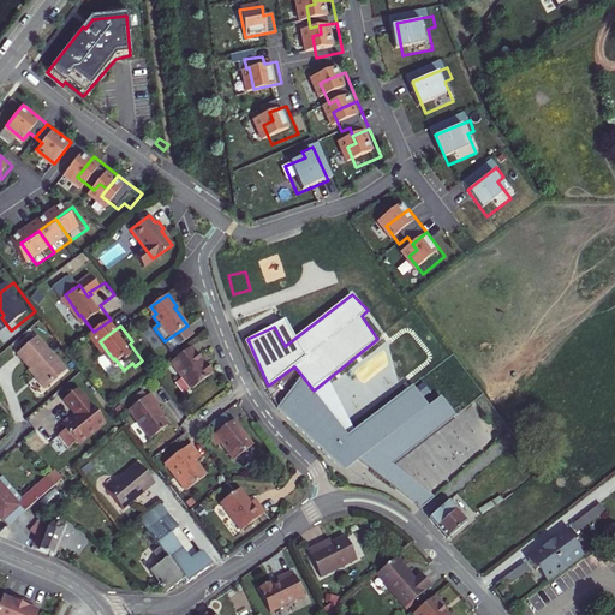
[(17,353),(37,377),(36,378),(46,388),(66,369),(36,335),(17,353)]
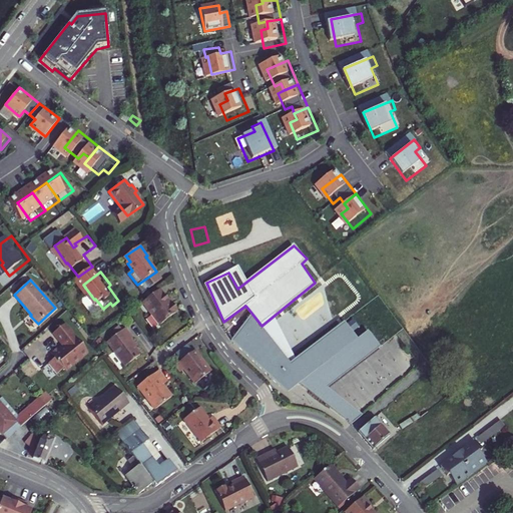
[(159,325),(159,326),(177,313),(171,304),(170,305),(159,291),(142,303),(152,316),(147,319),(147,322),(151,328),(154,328),(159,325)]
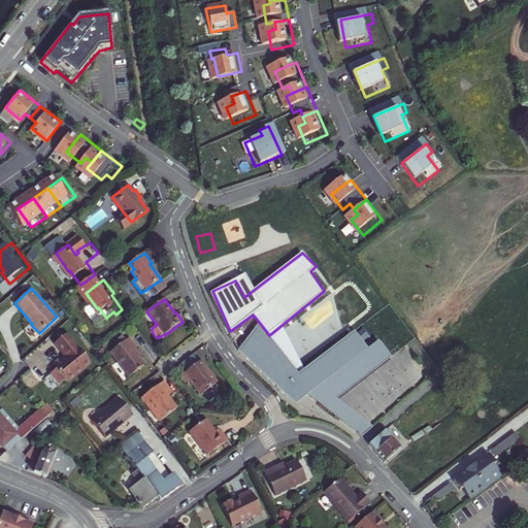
[(258,321),(235,344),(284,392),(296,383),(309,393),(318,383),(337,398),(392,355),(378,338),(368,348),(355,329),(298,372),(269,335),(258,321)]
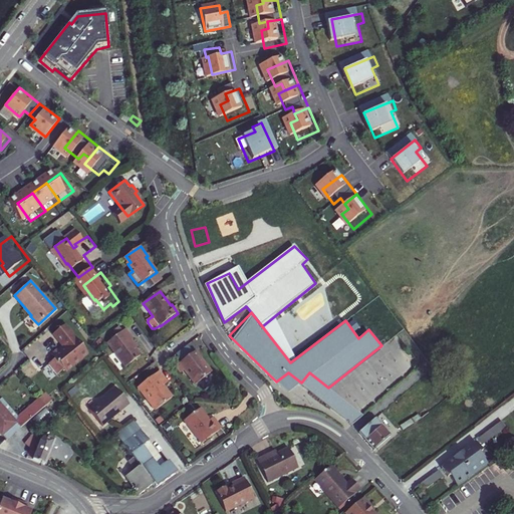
[(64,323),(52,331),(61,344),(63,344),(64,345),(64,347),(61,349),(58,349),(55,346),(49,351),(53,356),(45,361),(54,372),(61,367),(62,369),(85,352),(64,323)]
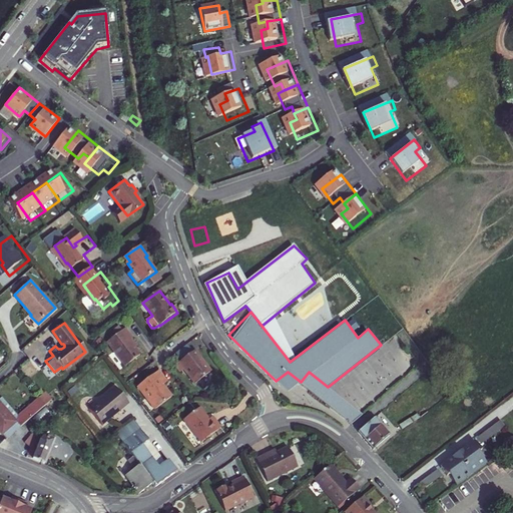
[(108,341),(111,344),(111,343),(127,364),(141,354),(131,340),(135,338),(127,327),(108,341)]
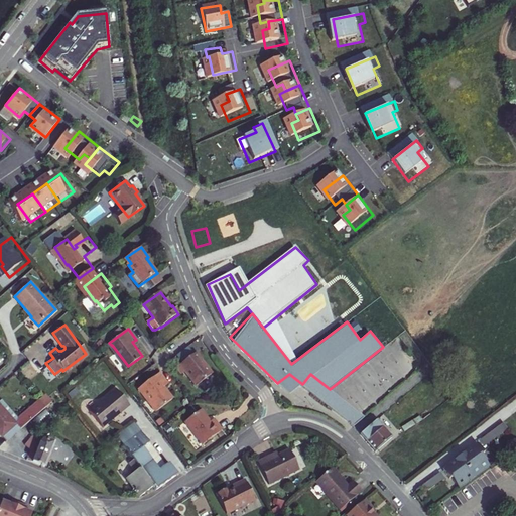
[(177,352),(181,358),(202,346),(199,340),(177,352)]
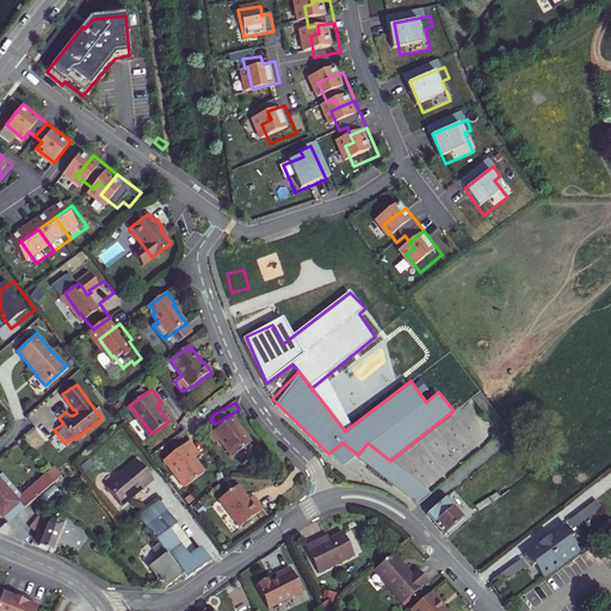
[(133,409),(150,434),(152,433),(133,408),(133,409)]
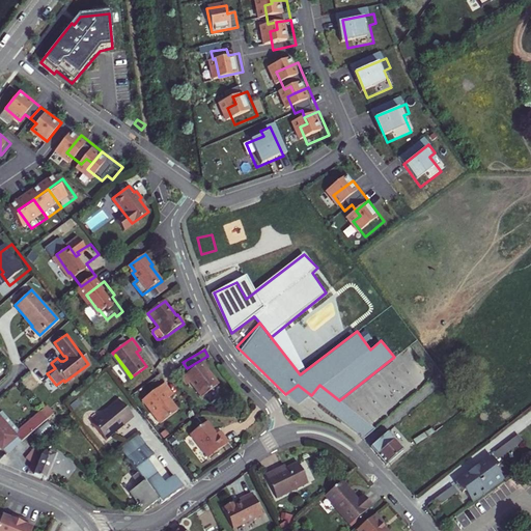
[(192,383),(202,397),(219,386),(202,364),(182,379),(188,386),(192,383)]
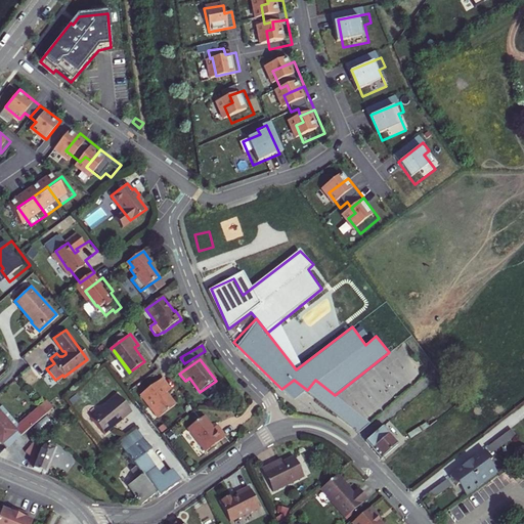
[(163,378),(144,391),(162,416),(175,405),(166,393),(171,389),(163,378)]
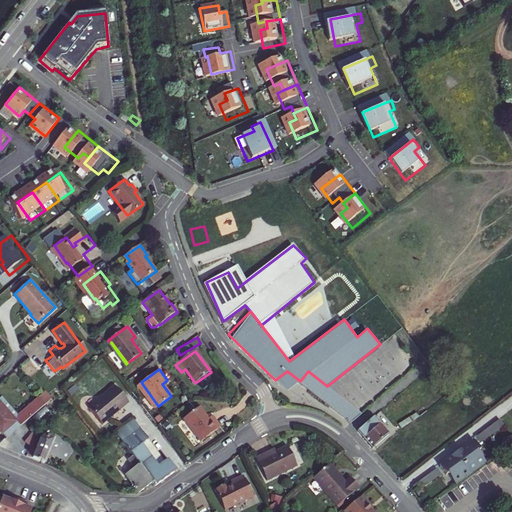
[(291,392),(300,381),(287,371),(275,380),(291,392)]
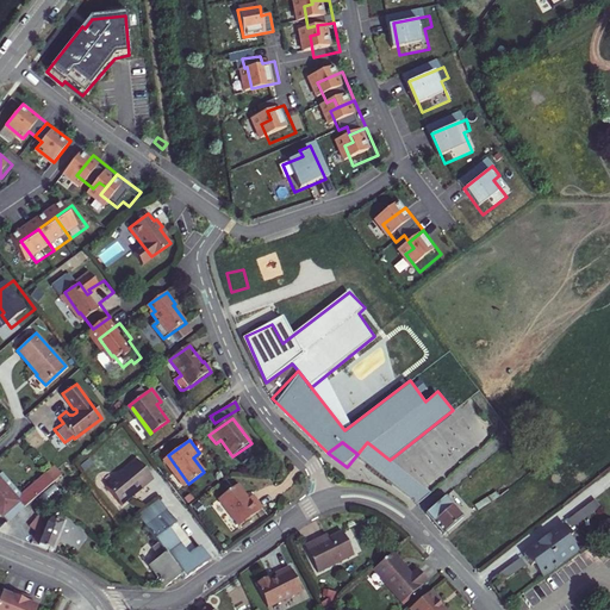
[(367,442),(358,454),(415,499),(425,487),(390,460),(367,442)]
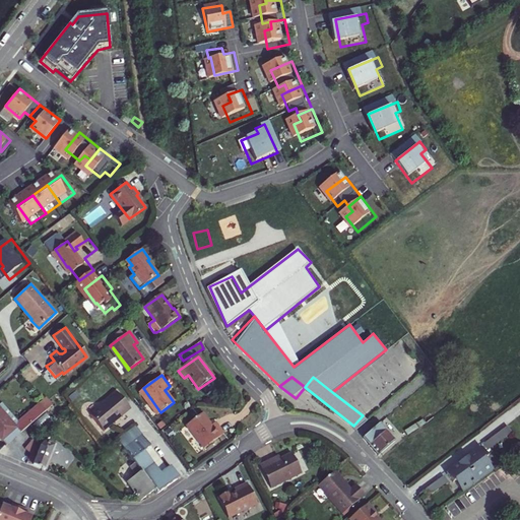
[(148,400),(158,413),(160,412),(143,388),(140,390),(147,401),(148,400)]
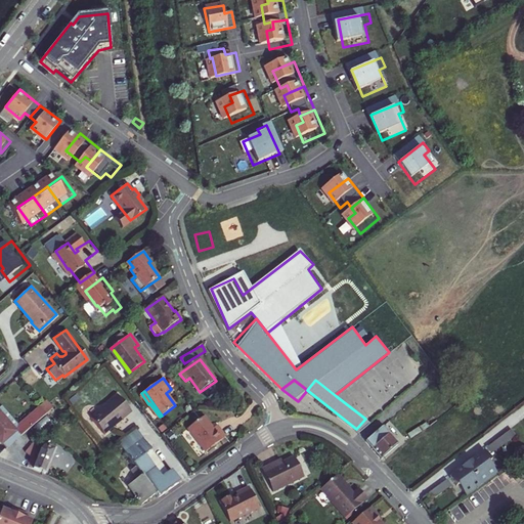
[(121,395),(98,411),(111,428),(133,411),(121,395)]
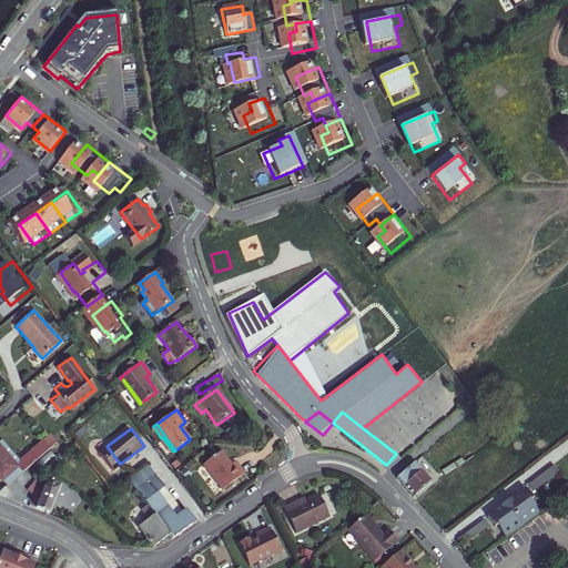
[(459,434),(448,444),(449,446),(462,436),(459,434)]
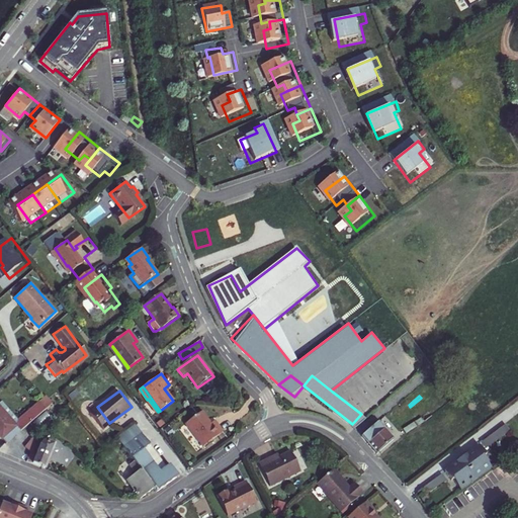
[(422,400),(421,398),(410,407),(416,414),(414,416),(417,420),(403,432),(406,435),(425,423),(418,415),(431,404),(425,397),(422,400)]
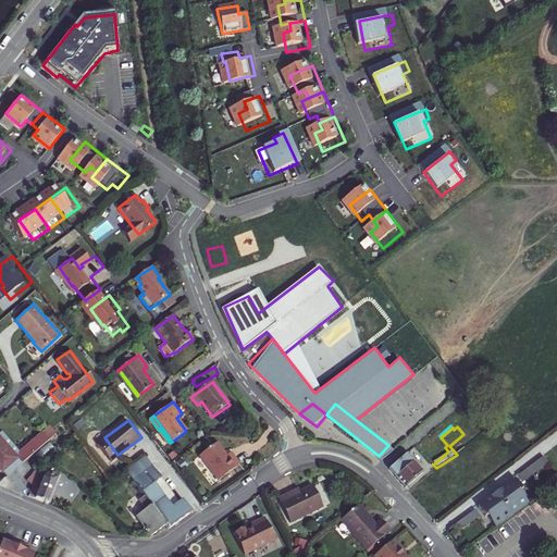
[(0,471),(4,477),(16,467),(32,454),(46,442),(39,433),(17,452),(0,431),(0,471)]
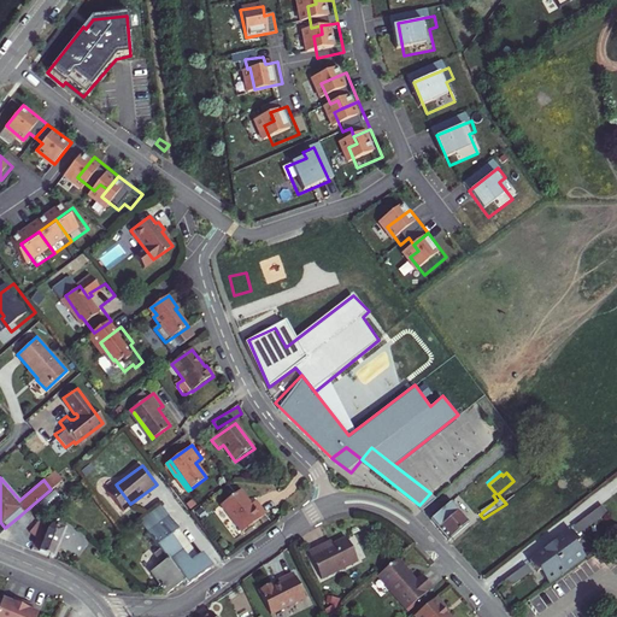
[(110,489),(124,509),(130,504),(116,485),(110,489)]
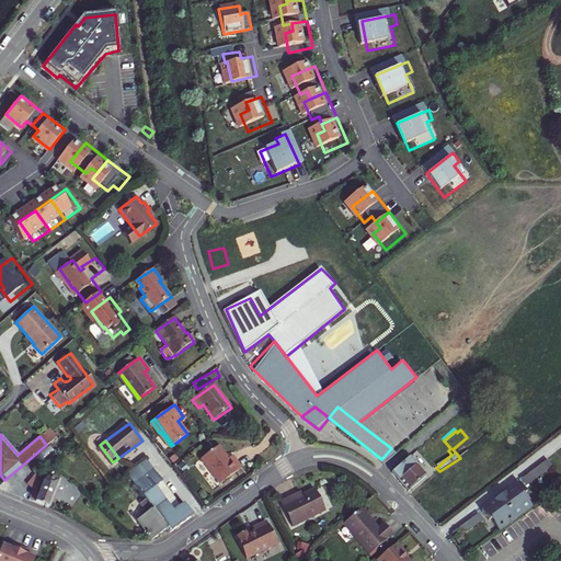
[(199,458),(218,484),(240,468),(231,456),(227,459),(217,446),(199,458)]
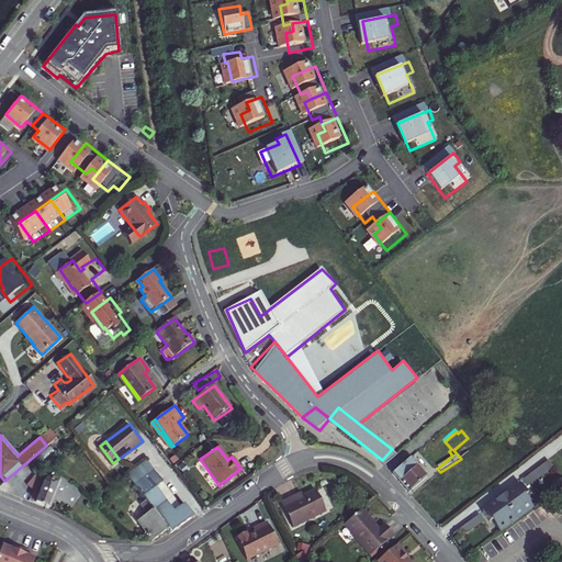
[(427,457),(398,481),(408,492),(427,475),(423,470),(431,462),(427,457)]
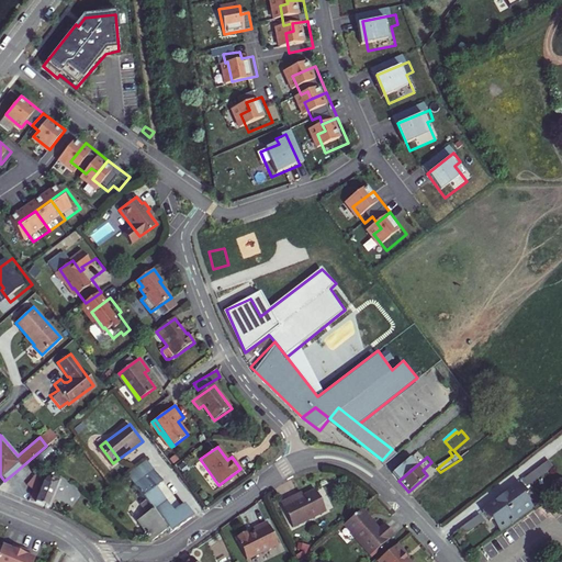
[(26,499),(46,508),(56,485),(66,490),(71,495),(69,497),(74,501),(76,498),(81,504),(87,498),(57,471),(48,478),(37,465),(38,464),(32,458),(17,471),(32,489),(26,499)]
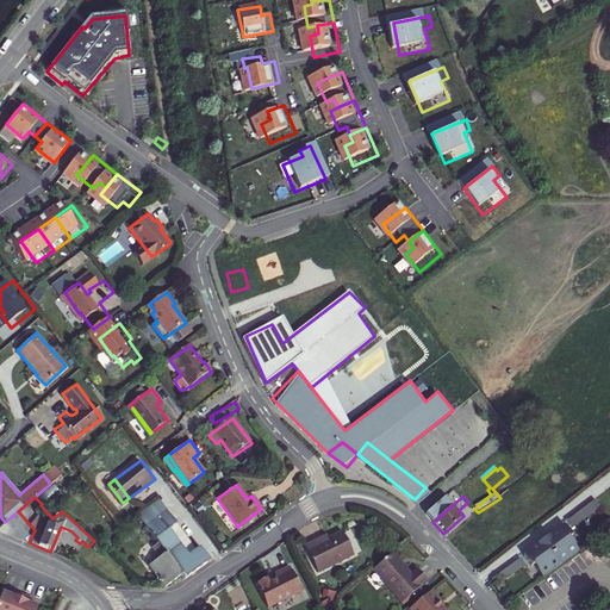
[(597,499),(565,521),(570,528),(602,508),(597,499)]
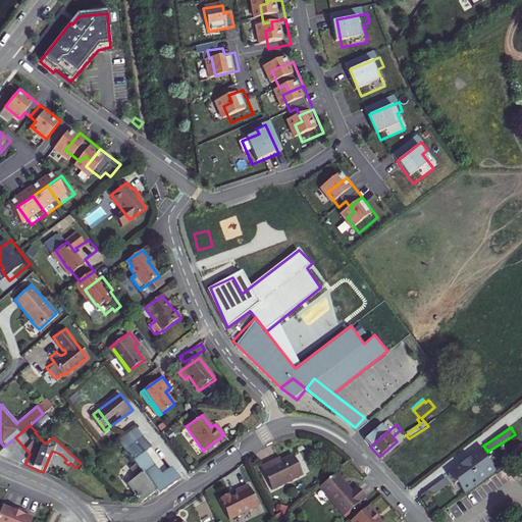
[(119,440),(136,464),(155,489),(158,494),(178,480),(171,470),(168,472),(143,437),(139,439),(133,430),(119,440)]
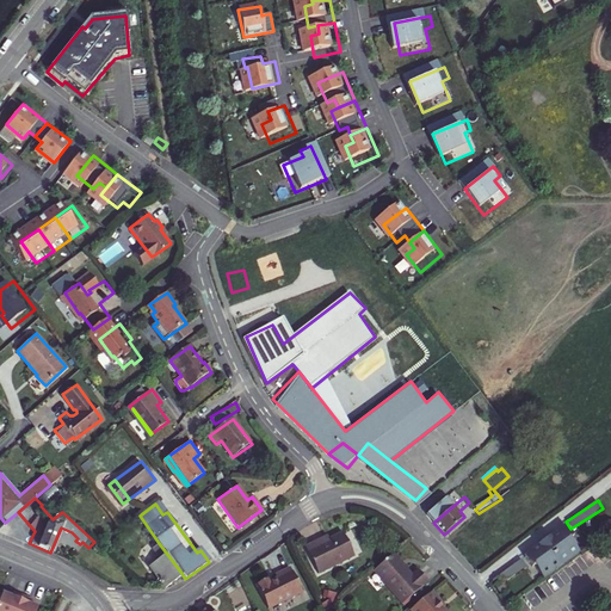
[(603,508),(590,517),(593,523),(594,524),(608,516),(603,508)]
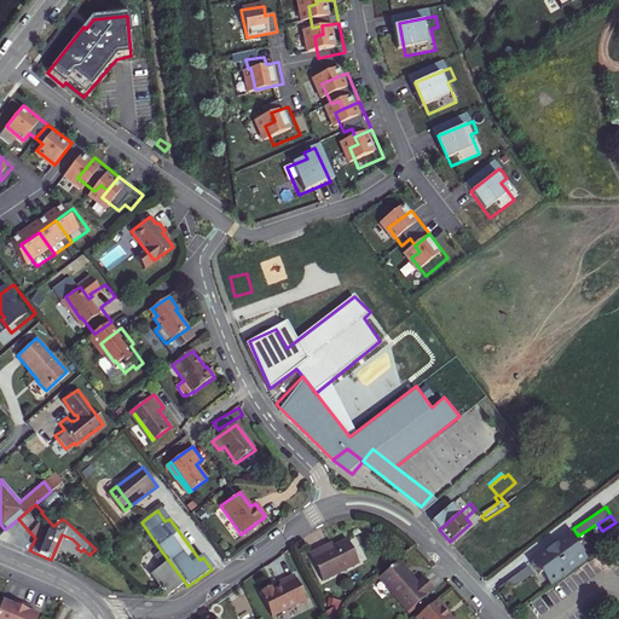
[(597,524),(582,534),(585,541),(601,530),(597,524)]
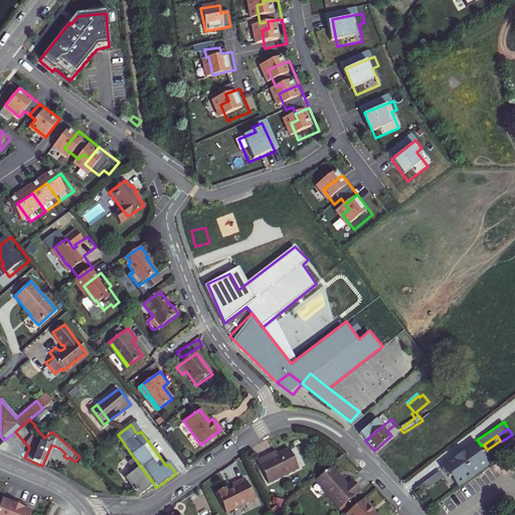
[(480,448),(462,460),(477,481),(492,470),(484,459),(487,457),(480,448)]
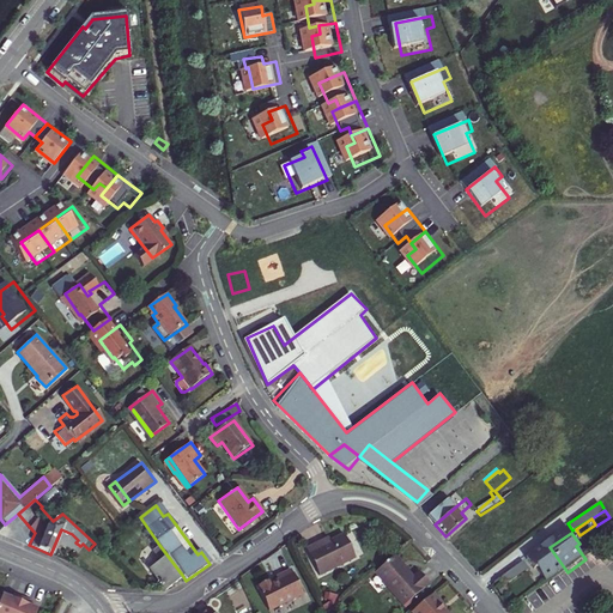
[(304,548),(317,575),(353,557),(341,534),(322,545),(320,541),(304,548)]
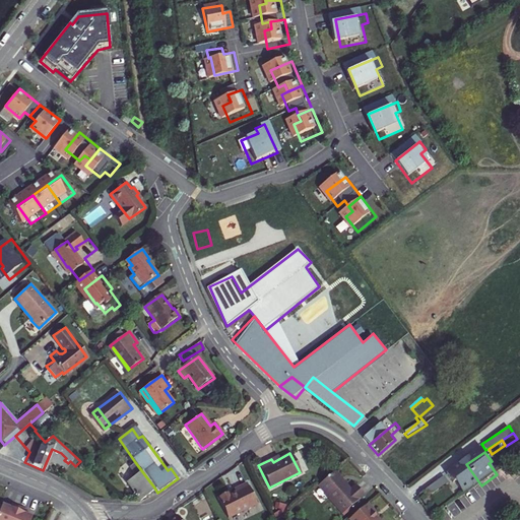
[(129,481),(141,498),(154,488),(135,462),(131,465),(137,474),(129,481)]
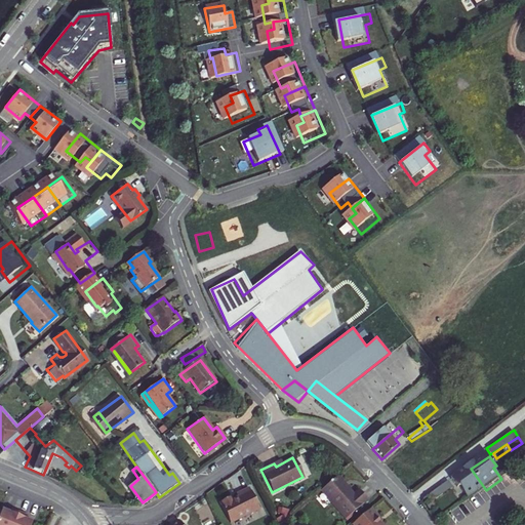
[(486,490),(471,469),(452,482),(455,486),(459,492),(462,490),(471,500),(486,490)]
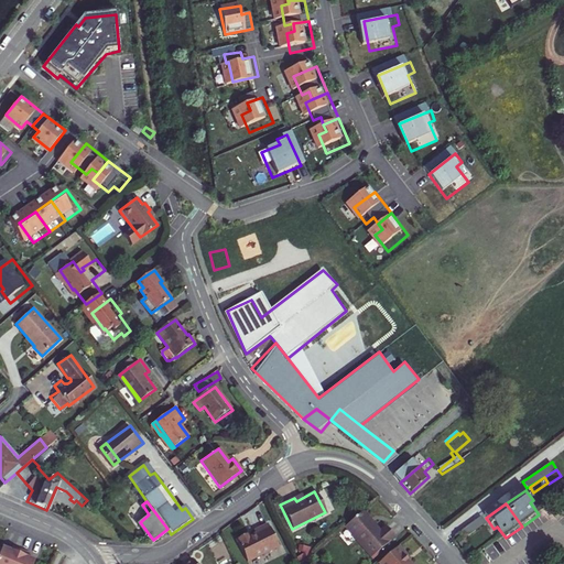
[(343,527),(369,557),(394,538),(384,525),(379,530),(362,510),(343,527)]
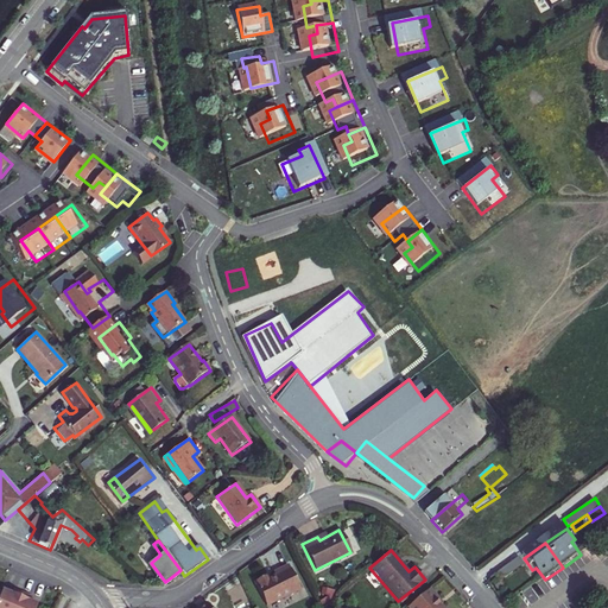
[(524,558),(511,567),(515,571),(527,563),(524,558)]
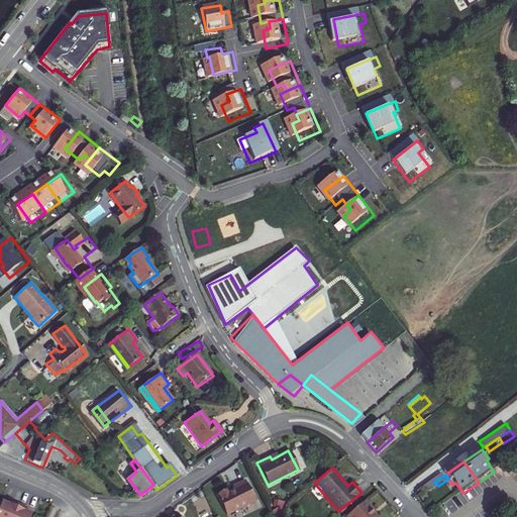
[(217,493),(227,514),(255,500),(245,480),(233,486),(235,488),(229,491),(228,488),(217,493)]
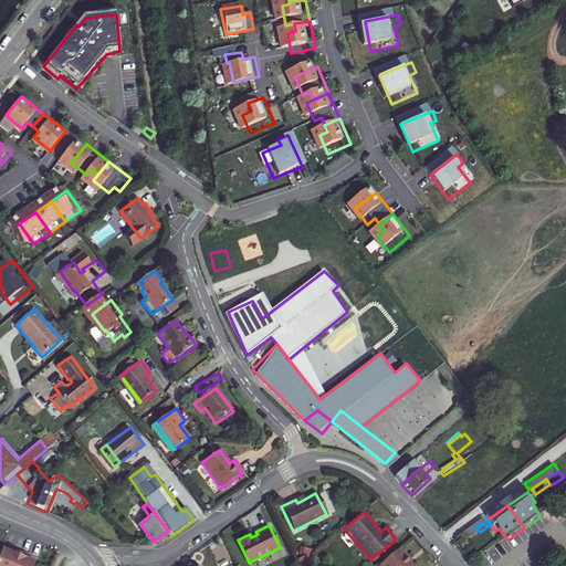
[(475,527),(464,536),(469,543),(481,534),(480,532),(475,527)]
